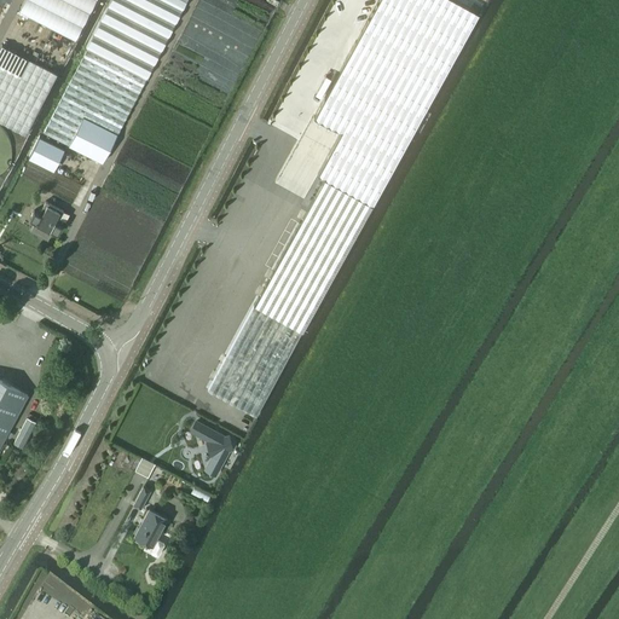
[(22,0),(17,11),(74,40),(93,0),(22,0)]
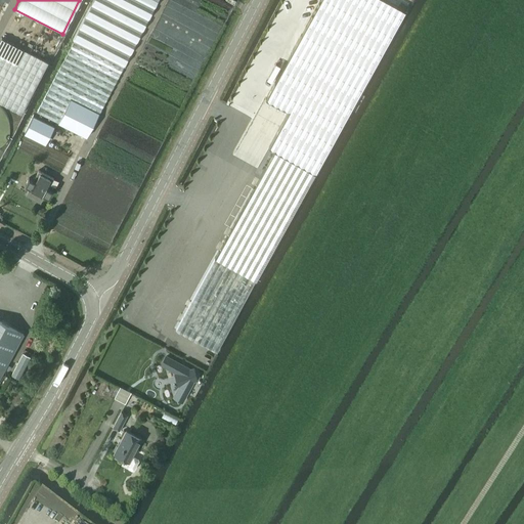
[(85,137),(140,32),(158,0),(92,0),(72,40),(73,40),(35,112),(85,137)]
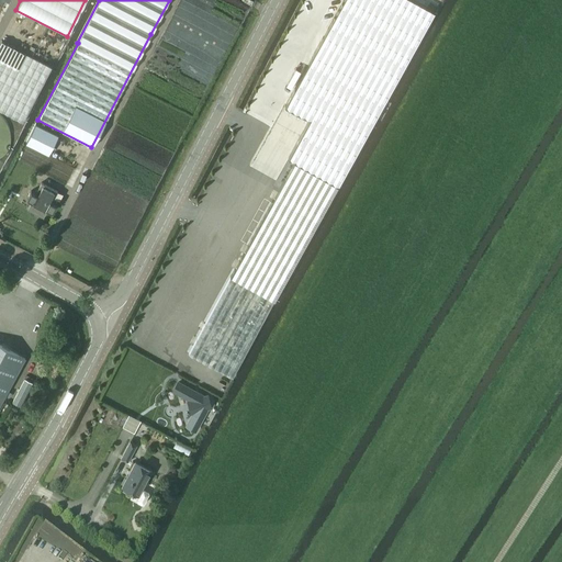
[(284,105),(310,119),(288,157),(289,158),(294,161),(338,186),(435,12),(413,0),(343,0),(285,105),(284,105)]
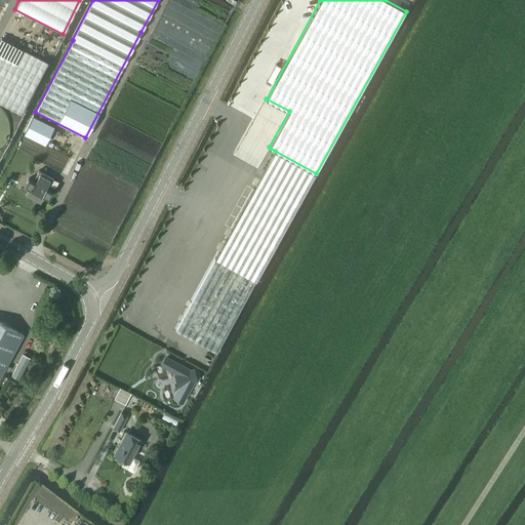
[(0,103),(19,114),(46,63),(0,38),(0,103)]
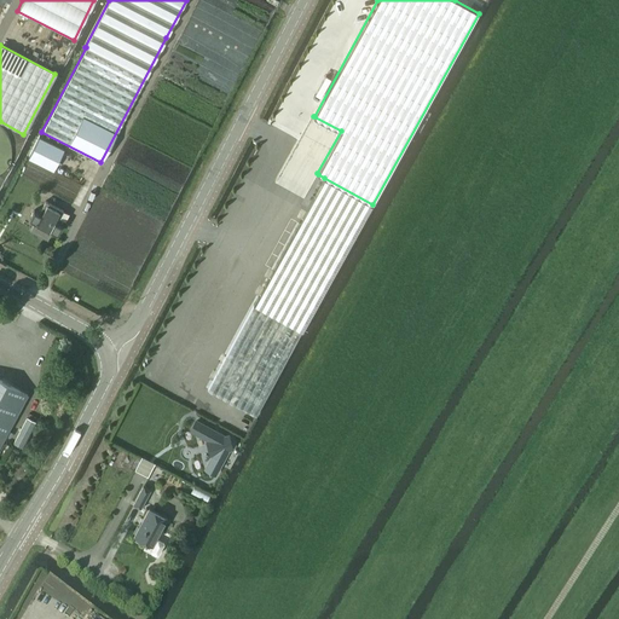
[(28,157),(55,171),(64,149),(39,136),(28,157)]
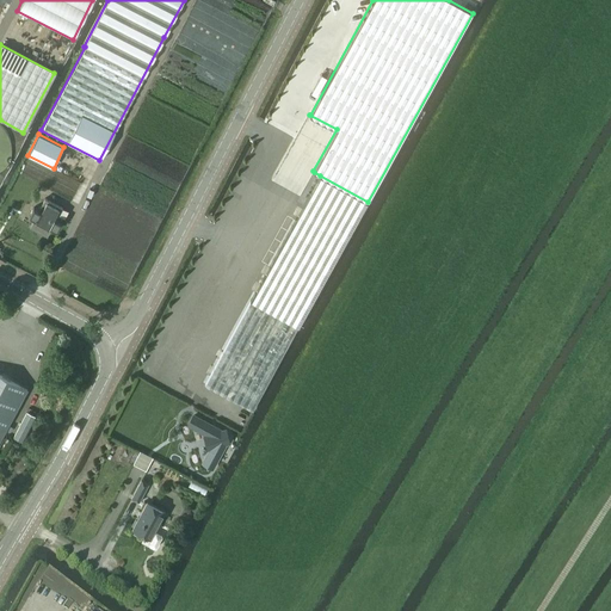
[(251,301),(205,384),(253,411),(298,327),(368,202),(320,176),(296,217),(251,301)]
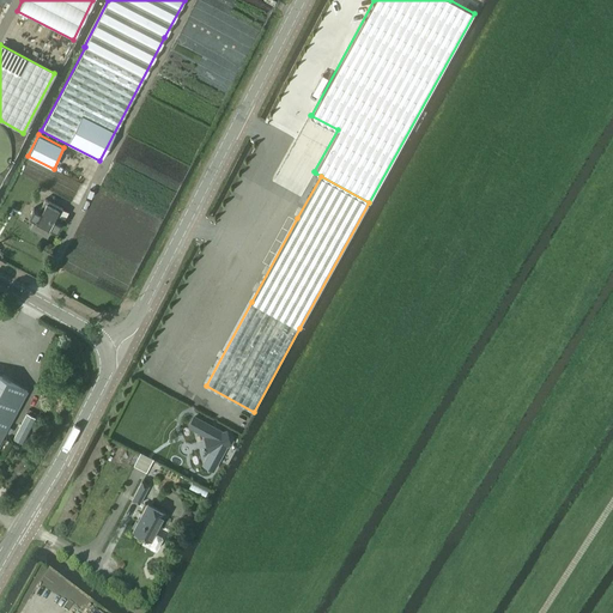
[(34,208),(29,218),(35,220),(31,229),(46,236),(50,229),(56,232),(61,224),(56,220),(62,210),(44,200),(38,212),(34,208)]
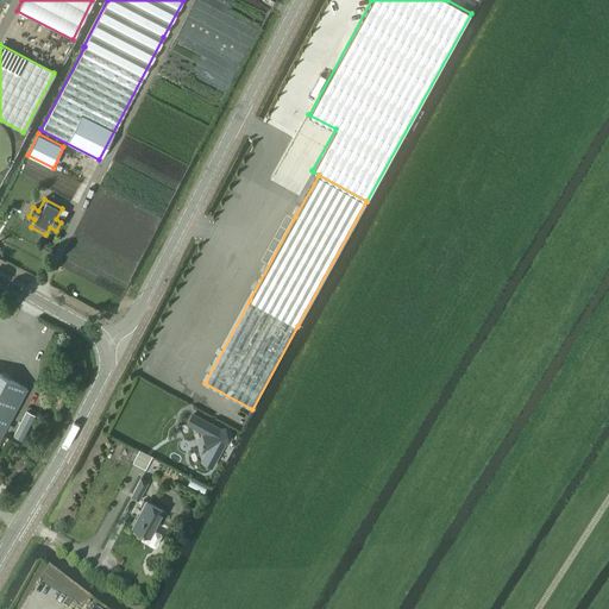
[(0,435),(26,387),(0,371),(0,435)]
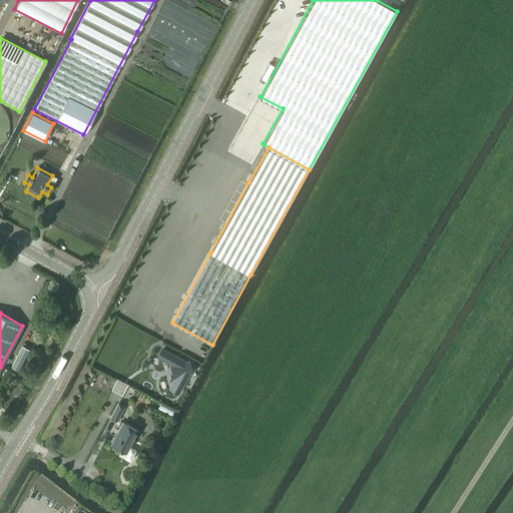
[(44,323),(31,346),(37,349),(49,326),(44,323)]
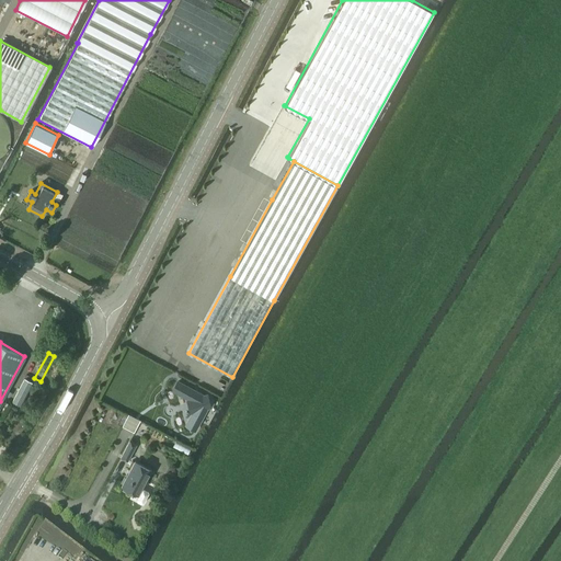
[(41,353),(35,364),(39,367),(45,355),(41,353)]
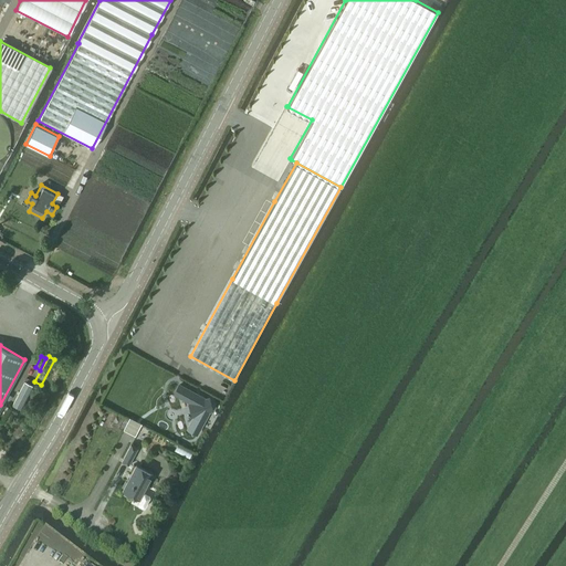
[(12,406),(20,409),(32,386),(27,383),(24,383),(12,406)]
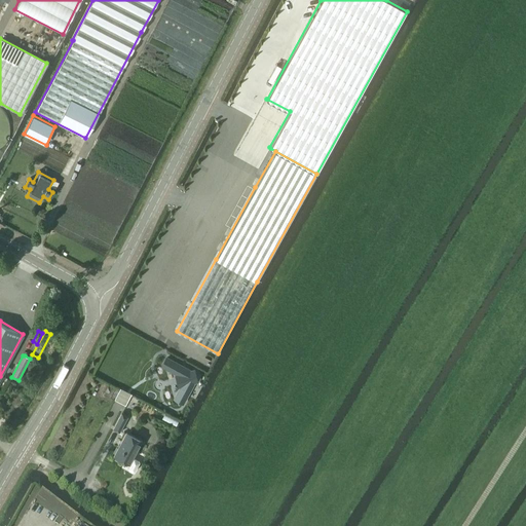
[(168,355),(164,363),(182,372),(180,373),(183,383),(185,382),(192,386),(196,379),(198,378),(195,369),(193,369),(168,355)]
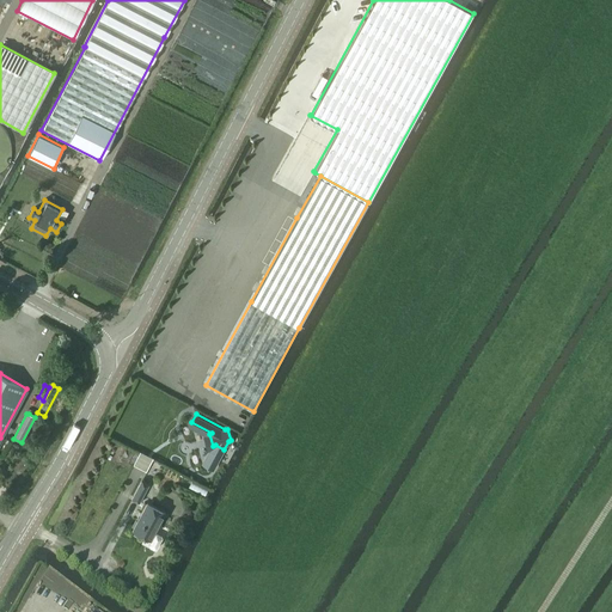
[(139,452),(133,464),(141,469),(147,457),(141,453),(139,452)]
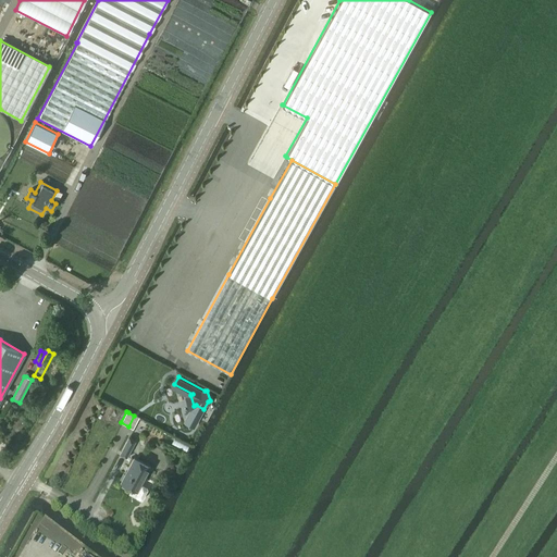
[(126,456),(134,441),(127,437),(120,453),(126,456)]
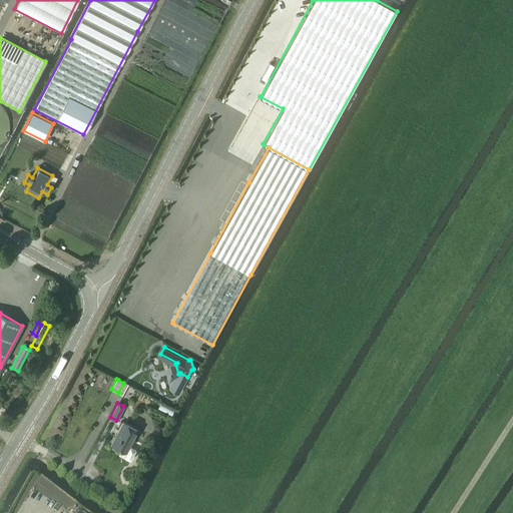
[(122,421),(110,444),(126,453),(124,457),(124,459),(128,461),(130,460),(135,451),(134,449),(129,446),(138,430),(122,421)]
